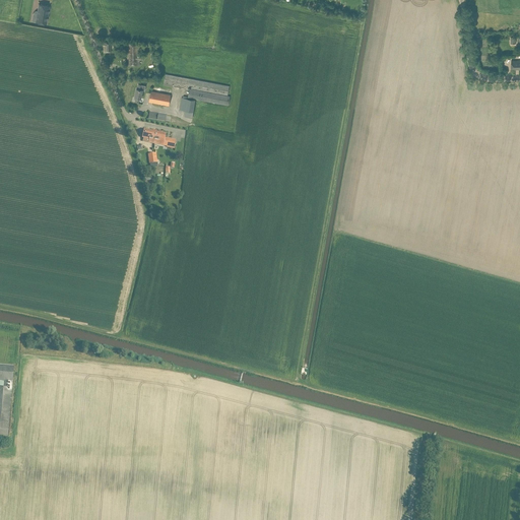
[(112,45),(112,40),(104,40),(104,42),(104,45),(105,49),(111,49),(111,45),(112,45)]
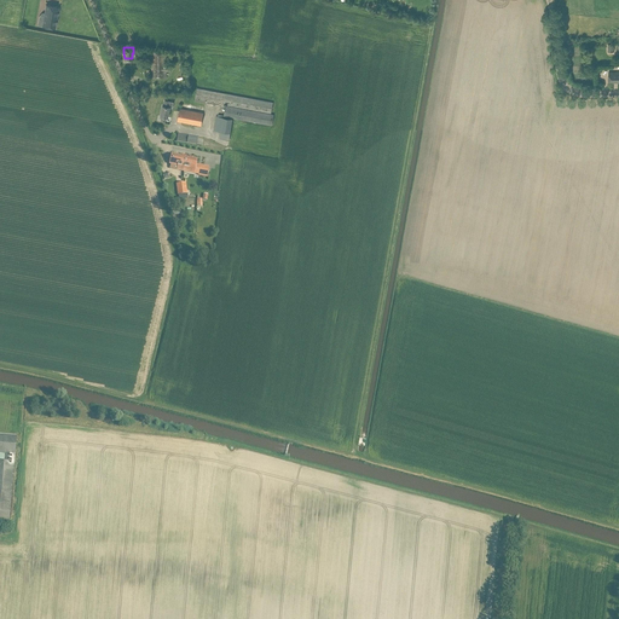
[(225,104),(272,113),(273,102),(197,88),(196,100),(225,106),(225,104)]
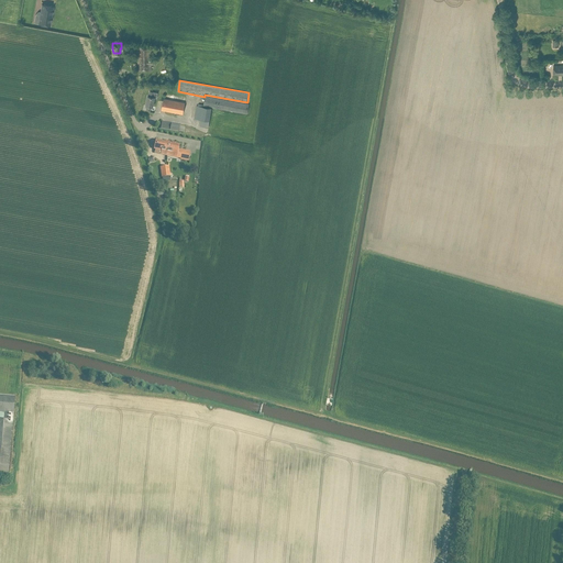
[(158,92),(150,91),(148,97),(147,96),(146,106),(147,106),(146,110),(151,111),(152,107),(153,107),(155,98),(157,98),(158,92)]
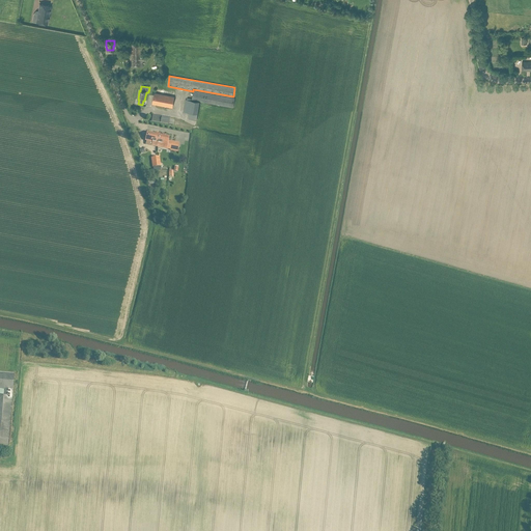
[(193,100),(206,102),(234,107),(235,99),(194,91),(193,100)]
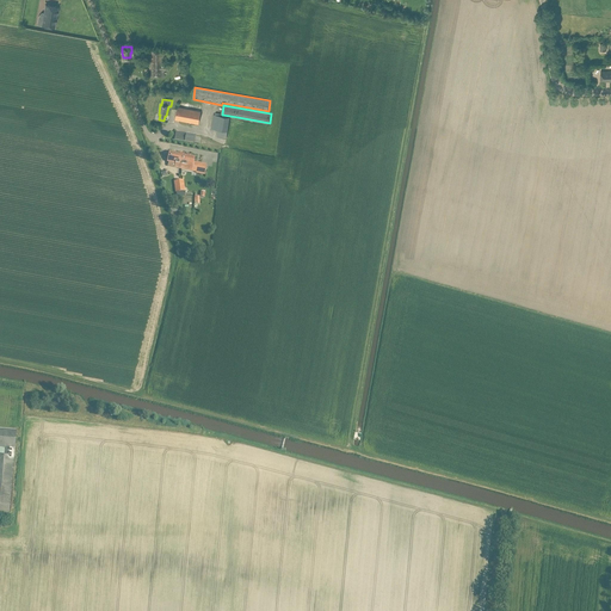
[(176,119),(181,121),(199,123),(202,112),(178,107),(176,119)]
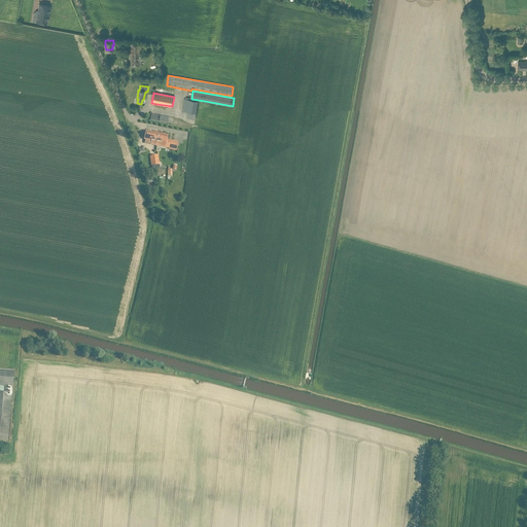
[(196,119),(198,105),(198,101),(184,99),(182,111),(188,112),(187,118),(196,119)]
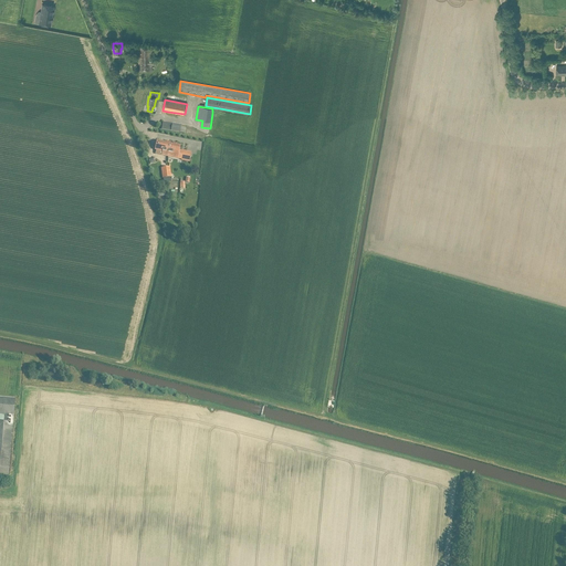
[(163,123),(161,129),(180,132),(181,125),(163,123)]
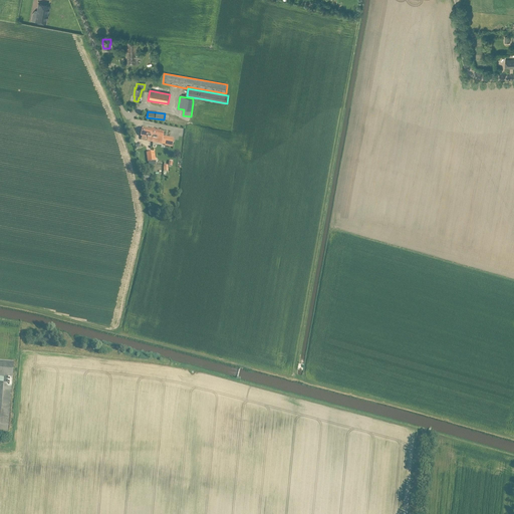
[(151,142),(152,143),(154,133),(155,131),(143,127),(141,137),(148,138),(147,142),(151,142)]
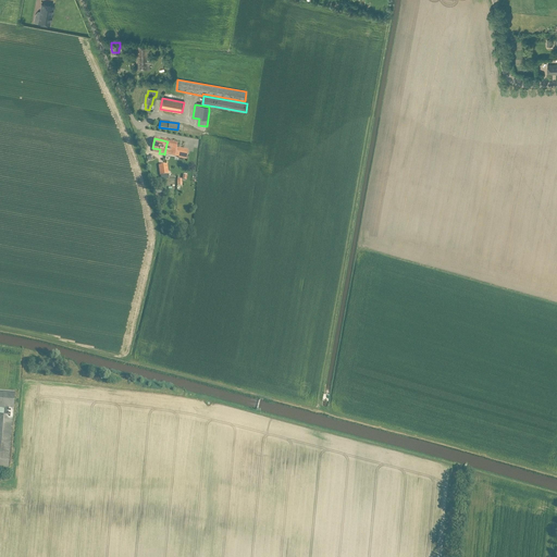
[(166,144),(164,155),(180,157),(180,158),(186,160),(188,150),(176,148),(177,144),(168,141),(166,144)]
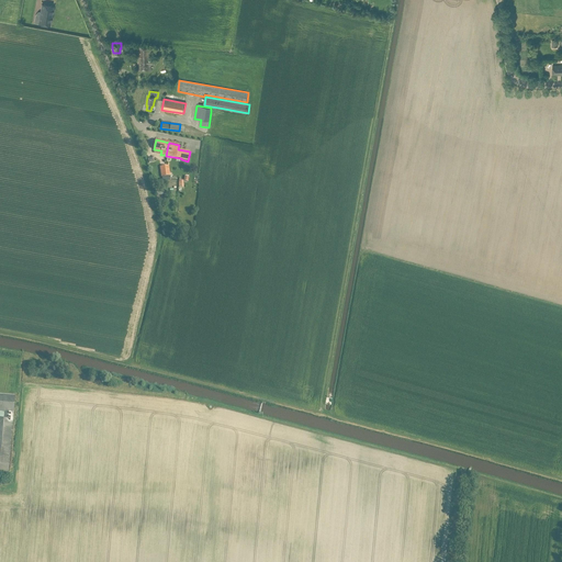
[(0,475),(8,476),(15,395),(0,394),(0,475)]
